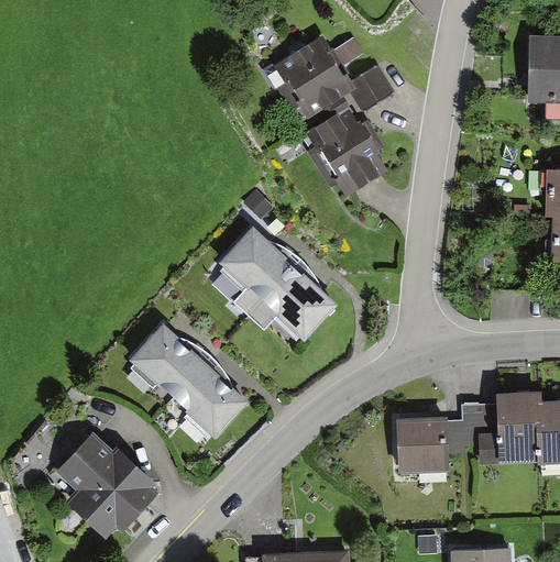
[(559,36),(529,35),(527,103),(559,105),(559,36)]
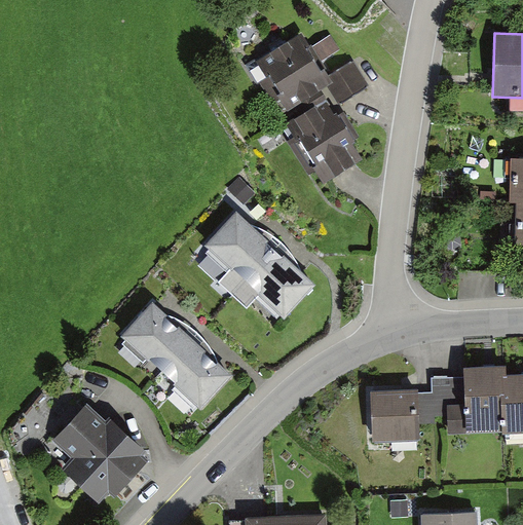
[(301,34),(258,61),(288,109),(323,87),(335,107),(366,87),(350,63),(328,77),(301,34)]
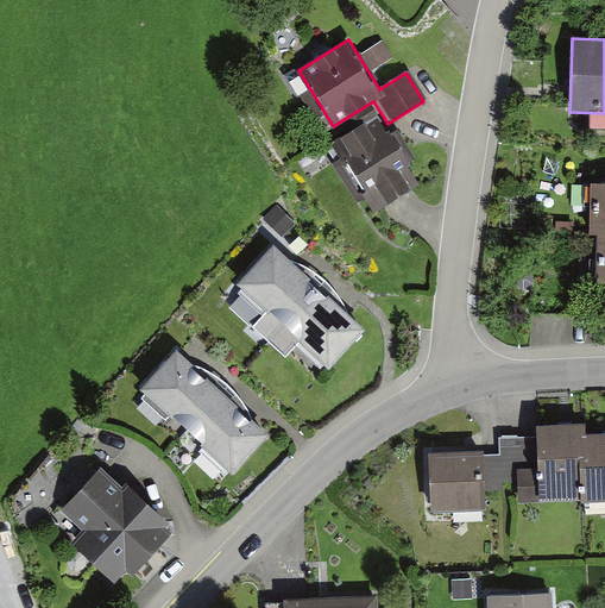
[(359,125),(329,143),(373,212),(410,188),(402,174),(407,171),(382,132),(370,140),(359,125)]
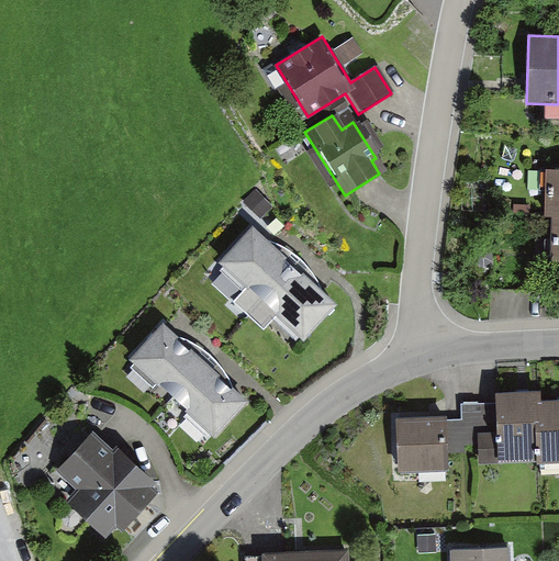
[(558,172),(543,172),(540,217),(549,219),(548,260),(558,260),(558,172)]
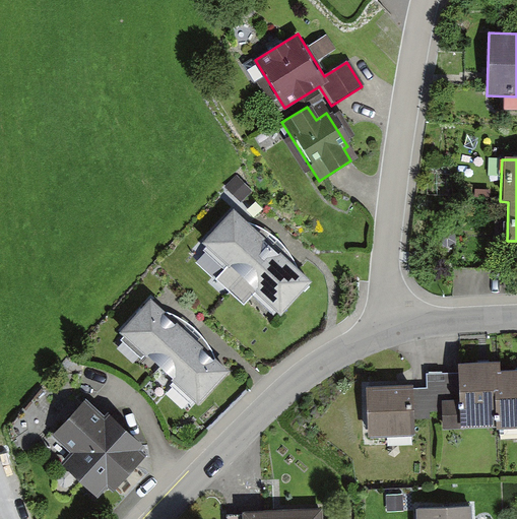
[(309,279),(232,210),(203,242),(228,263),(214,279),(242,305),(254,290),(279,313),(309,279)]
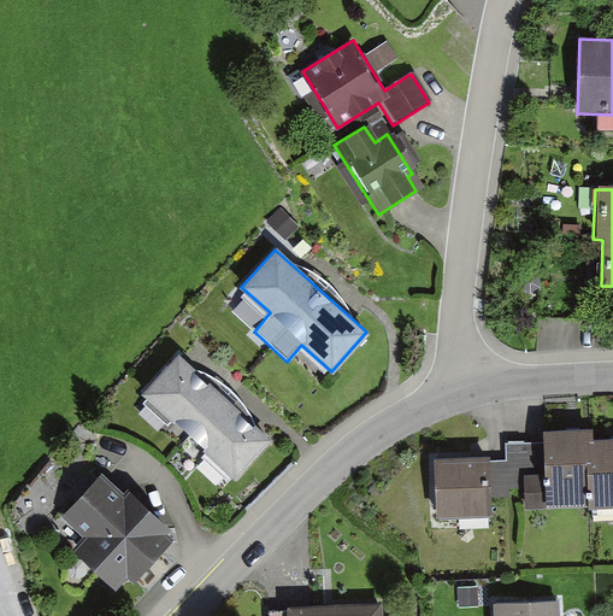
[(269,439),(176,352),(137,393),(230,481),(269,439)]
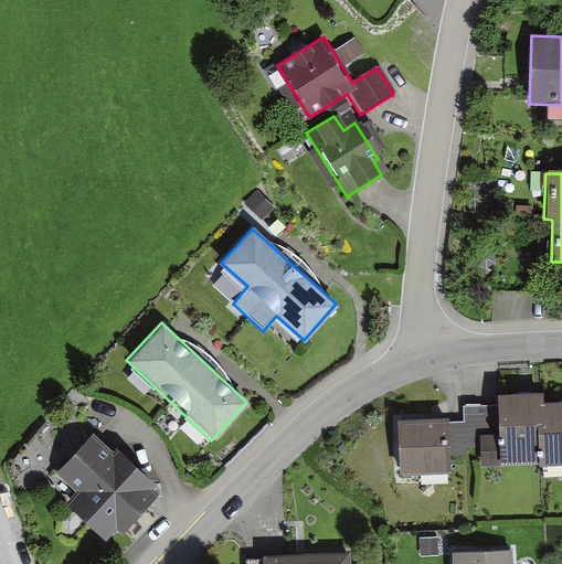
[(547,393),(502,394),(504,435),(483,435),(484,466),(561,464),(561,404),(547,405),(547,393)]
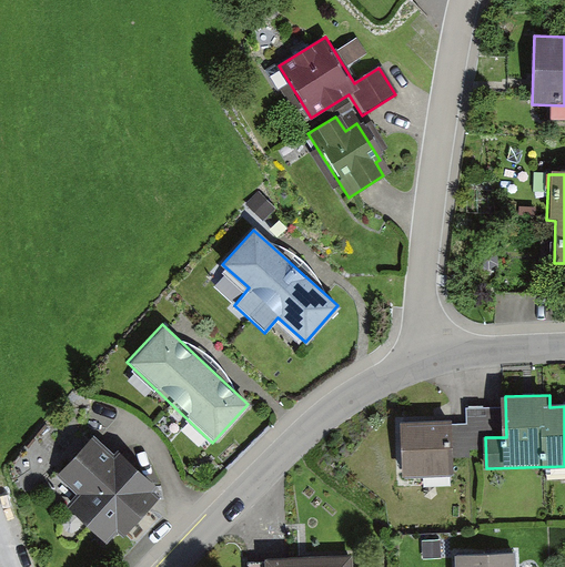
[(450,421),(402,421),(402,477),(450,477),(450,421)]
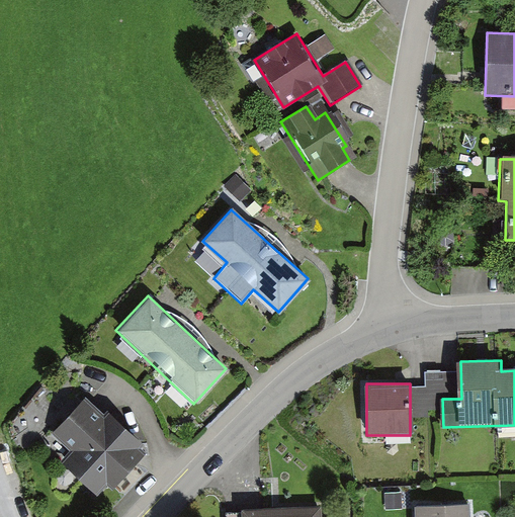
[(102,413),(85,398),(51,436),(71,454),(64,462),(97,493),(107,483),(114,491),(147,454),(140,447),(144,442),(106,409),(102,413)]
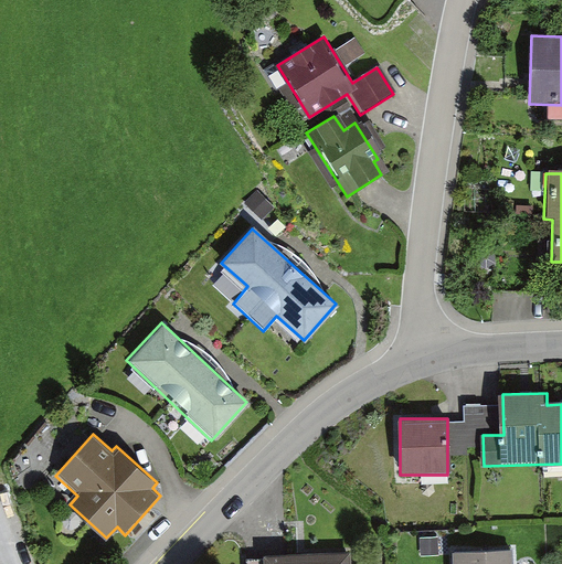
[(42,447),(18,448),(19,477),(44,476),(42,447)]
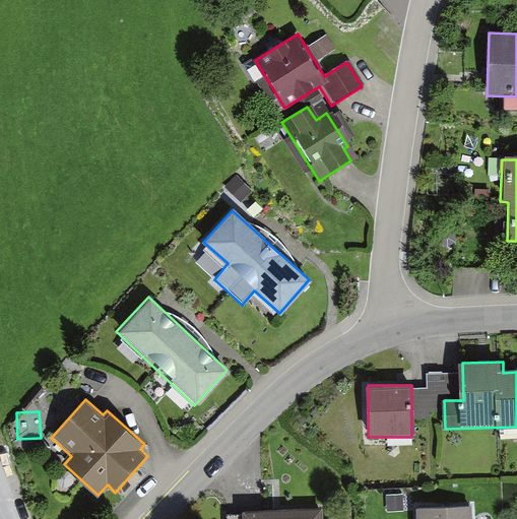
[(471,518),(471,505),(415,506),(415,518),(471,518)]
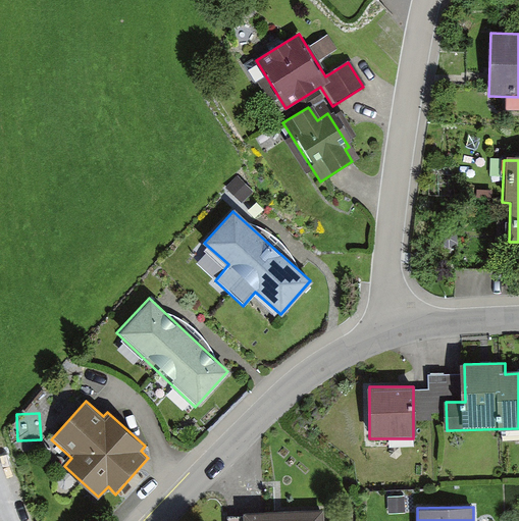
[(320,520),(320,511),(243,514),(242,520),(320,520)]
